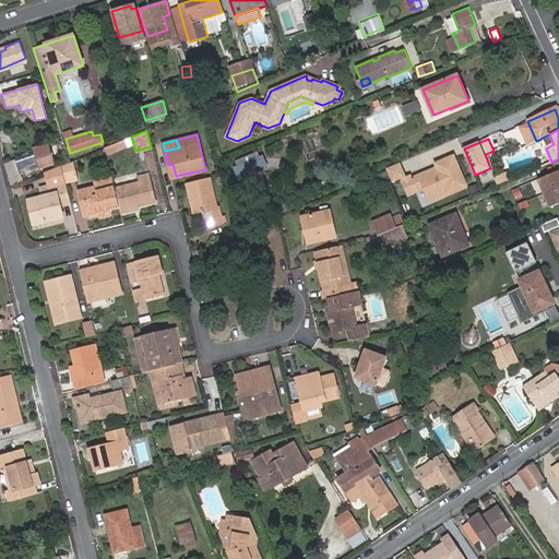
[(15,161),(21,174),(40,166),(54,162),(47,143),(34,147),(35,153),(30,155),(15,161)]
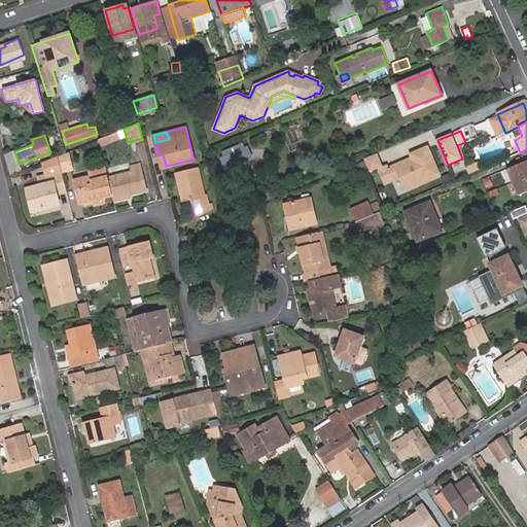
[(502,141),(478,149),(481,160),(505,151),(502,141)]
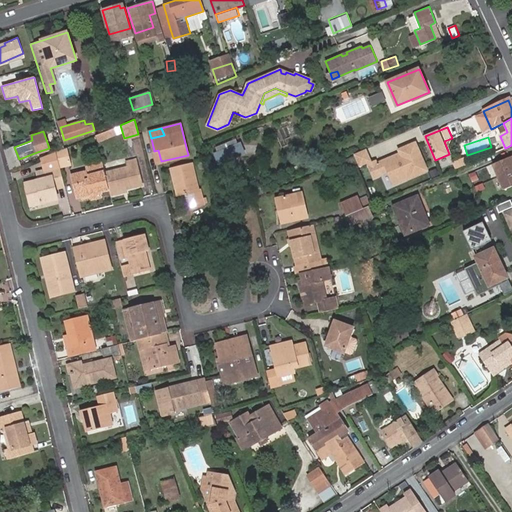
[(228,148),(240,146),(238,139),(227,142),(228,148)]
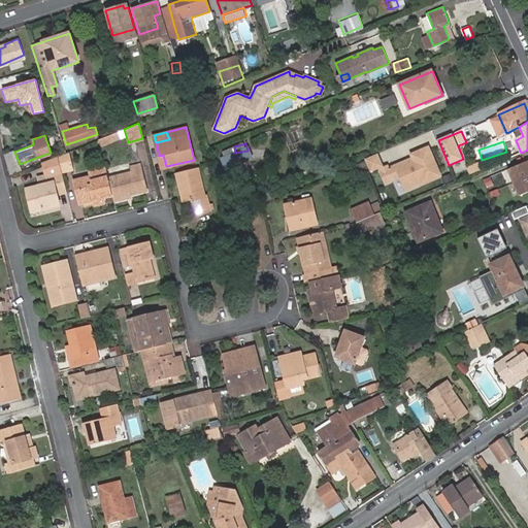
[(388,169),(381,172),(385,183),(399,176),(405,190),(439,175),(428,147),(414,154),(411,158),(413,159),(413,161),(408,163),(408,161),(388,169)]
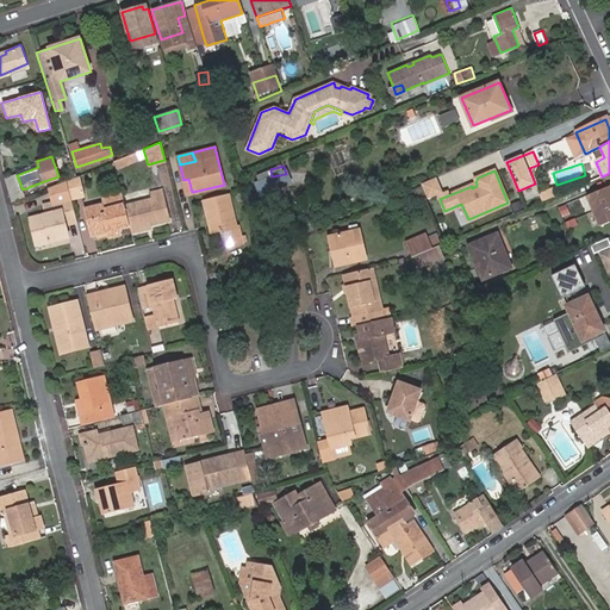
[(17,175),(6,179),(13,204),(26,198),(23,190),(17,175)]
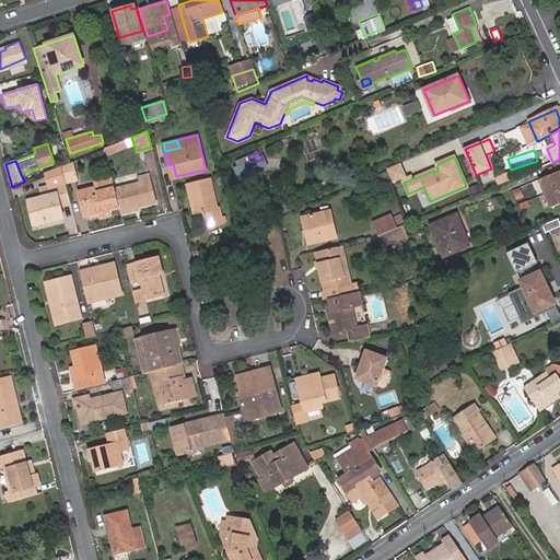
[(78,179),(73,164),(63,168),(67,183),(78,179)]
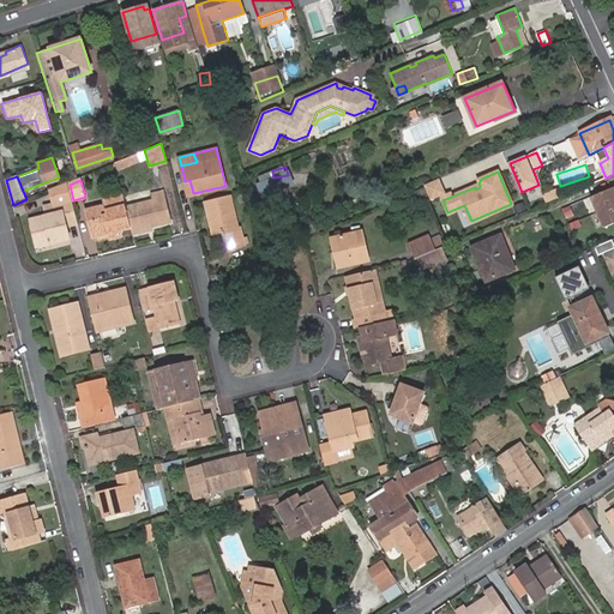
[(423,186),(429,200),(440,196),(445,194),(438,180),(423,186)]
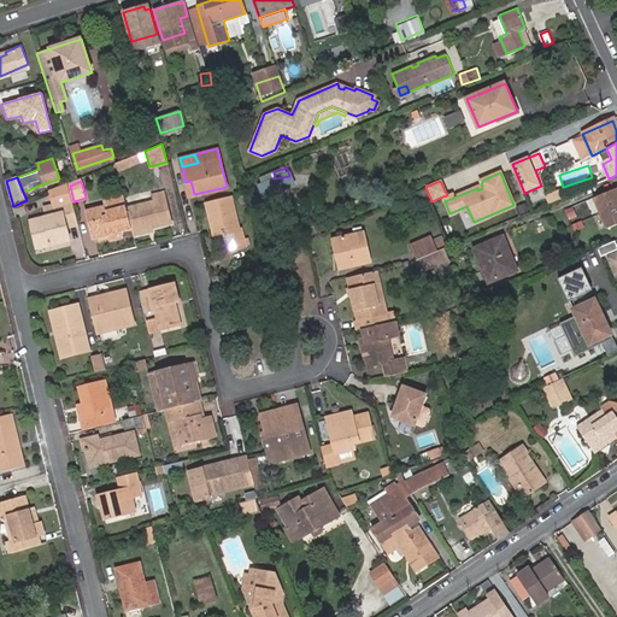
[(69,228),(80,224),(74,201),(69,183),(52,189),(58,215),(33,221),(39,248),(71,240),(69,228)]
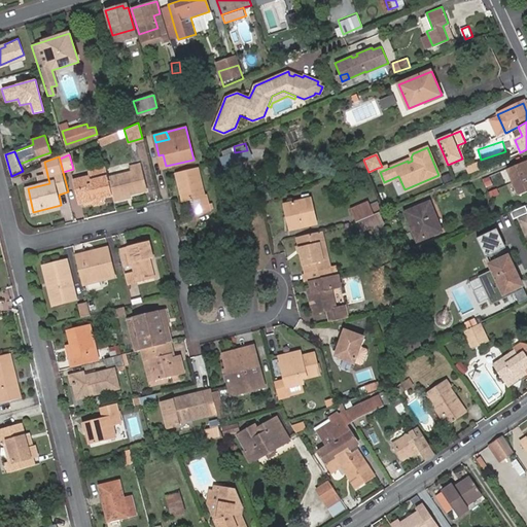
[(526,161),(508,168),(515,180),(526,174),(526,161)]
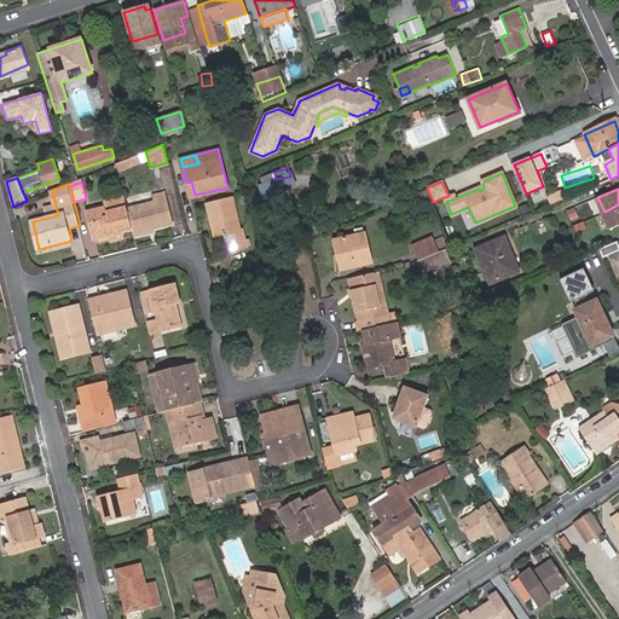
[(134,232),(154,227),(173,223),(165,192),(155,195),(156,201),(127,208),(133,229),(134,232)]
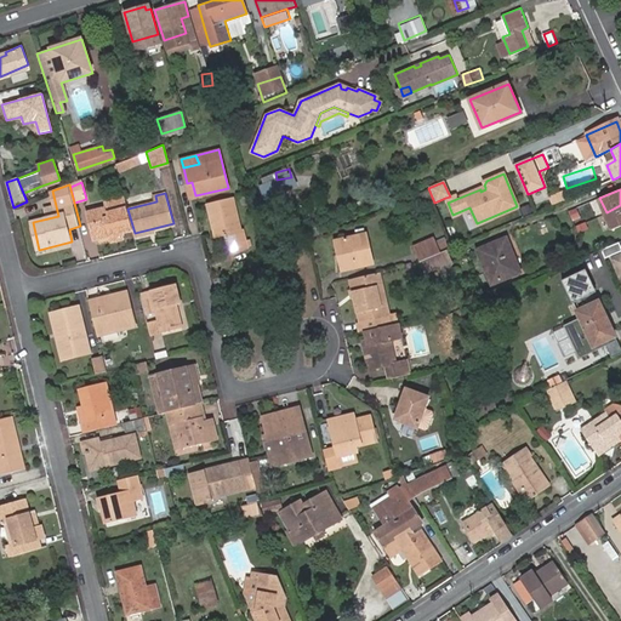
[(241,229),(233,195),(208,203),(216,235),(224,233),(226,237),(228,237),(228,233),(234,232),(235,237),(245,235),(244,229),(241,229)]
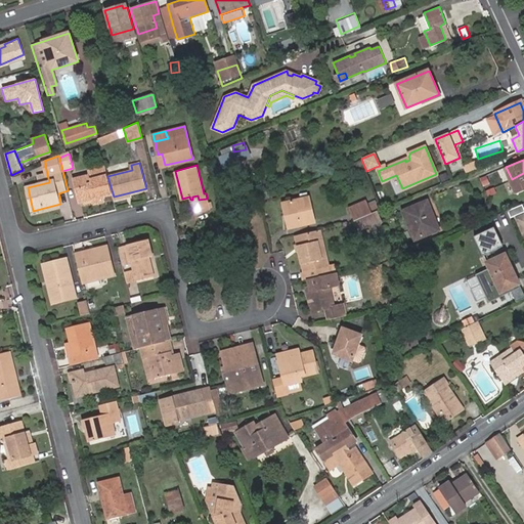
[(107,176),(105,166),(89,170),(90,174),(74,178),(78,191),(81,191),(83,201),(92,199),(97,197),(98,203),(105,201),(104,195),(113,193),(107,176)]
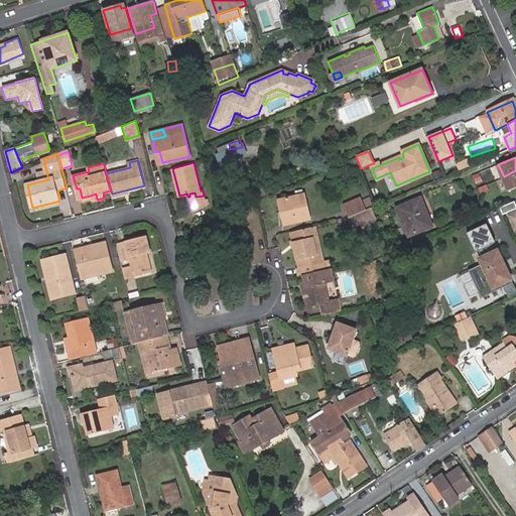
[(515,170),(504,176),(510,189),(515,186),(515,170)]
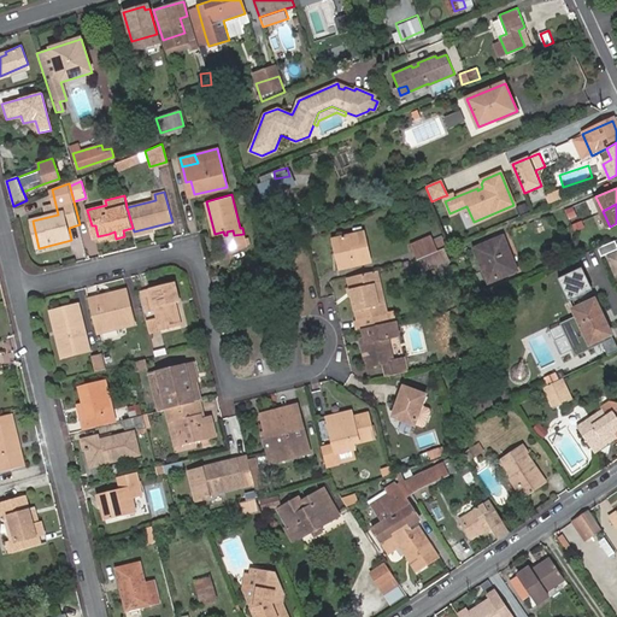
[(569,219),(579,216),(574,206),(565,210),(569,219)]
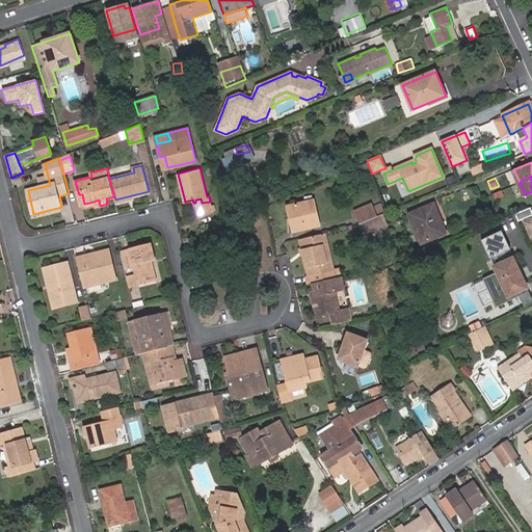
[(195,203),(193,203),(195,215),(205,213),(202,203),(201,198),(195,200),(195,203)]
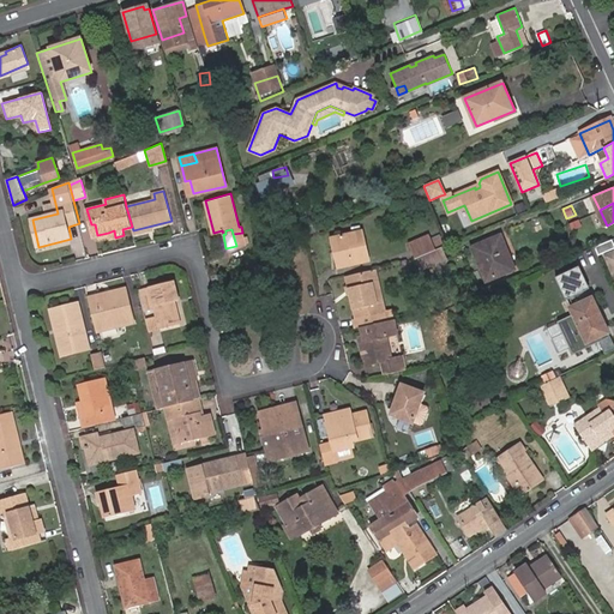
[(244,238),(242,233),(233,234),(236,246),(245,244),(244,238)]
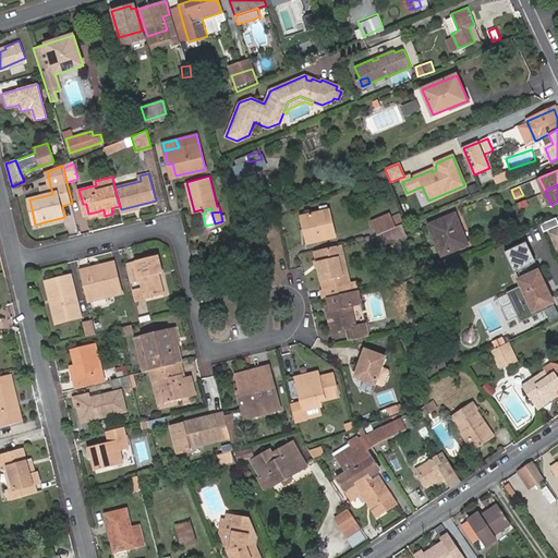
[(327,211),(302,218),(306,235),(304,237),(306,246),(334,239),(327,211)]
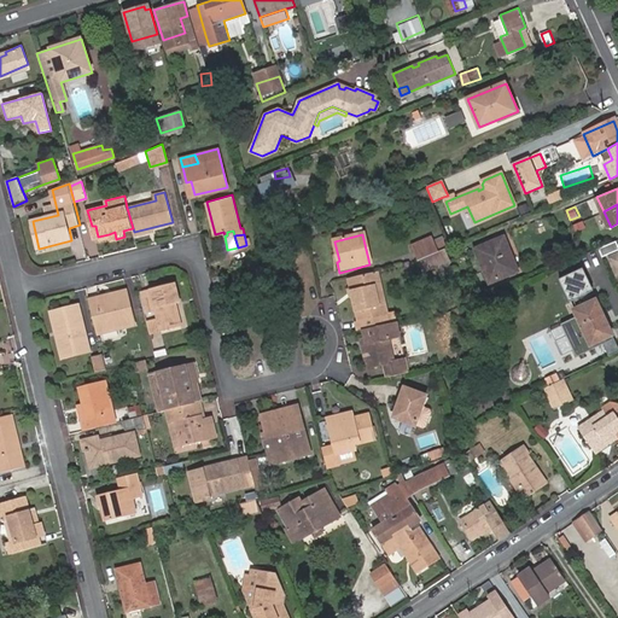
[(412,245),(418,260),(419,258),(435,252),(429,238),(412,245)]
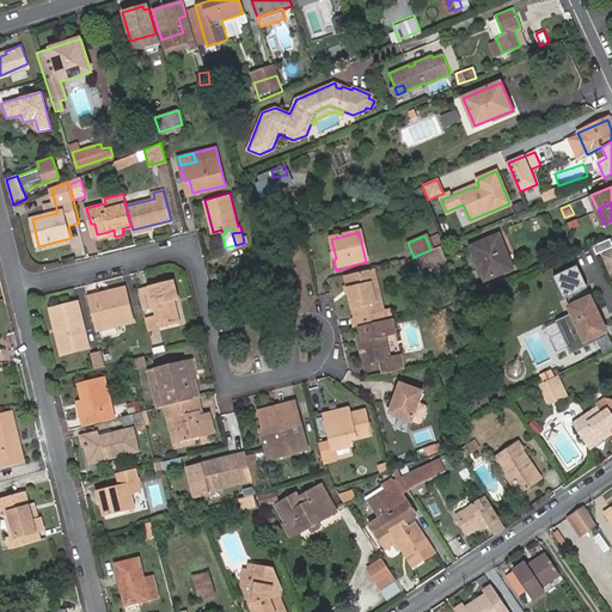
[(491,279),(512,270),(499,237),(471,248),(479,268),(485,264),(491,279)]
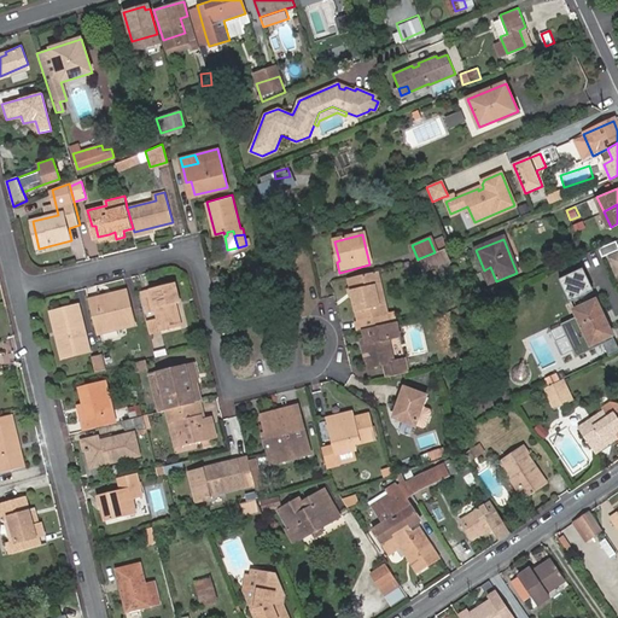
[(448,260),(443,249),(435,252),(419,258),(421,264),(425,263),(427,269),(448,260)]
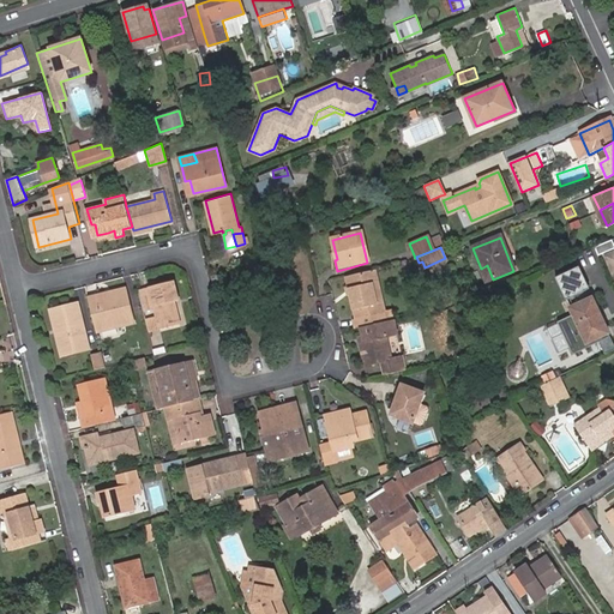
[(487,282),(493,280),(487,265),(481,269),(487,282)]
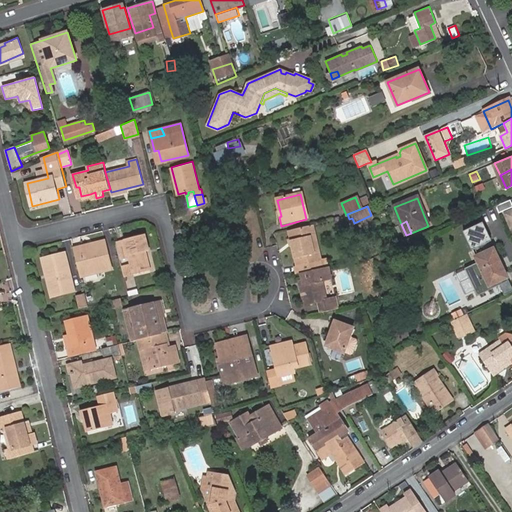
[(466,229),(473,247),(494,239),(487,221),(466,229)]
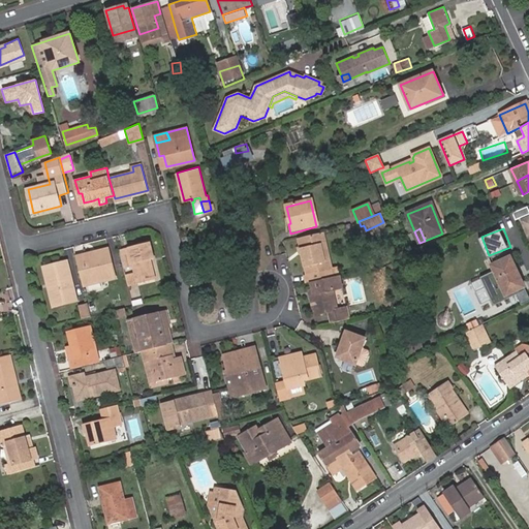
[(323,232),(318,234),(327,270),(332,269),(323,232)]
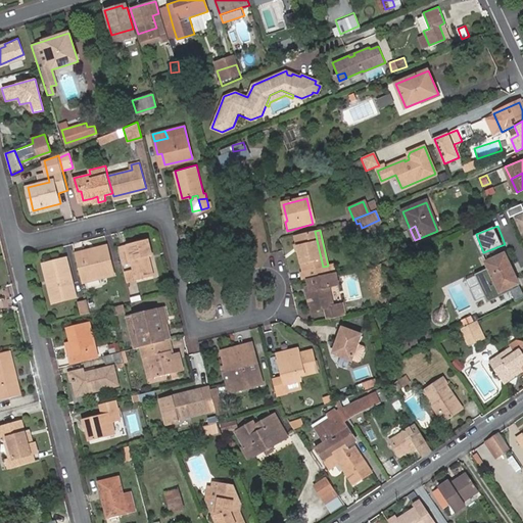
[(315,231),(294,236),(297,245),(298,250),(304,279),(306,279),(330,274),(328,266),(323,267),(315,231)]
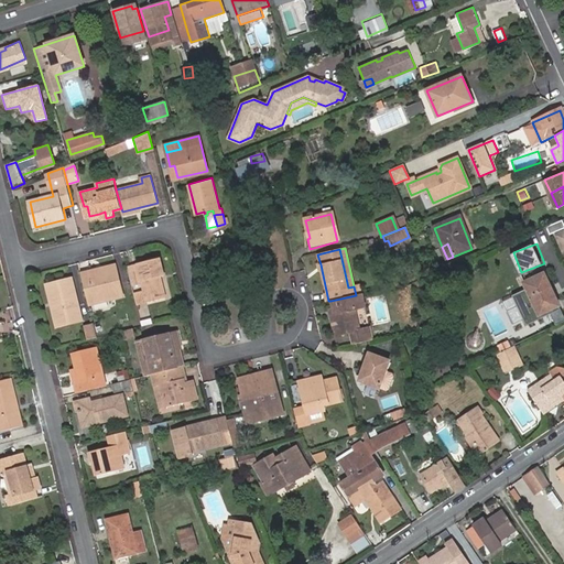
[(204,251),(195,253),(197,263),(207,261),(204,251)]
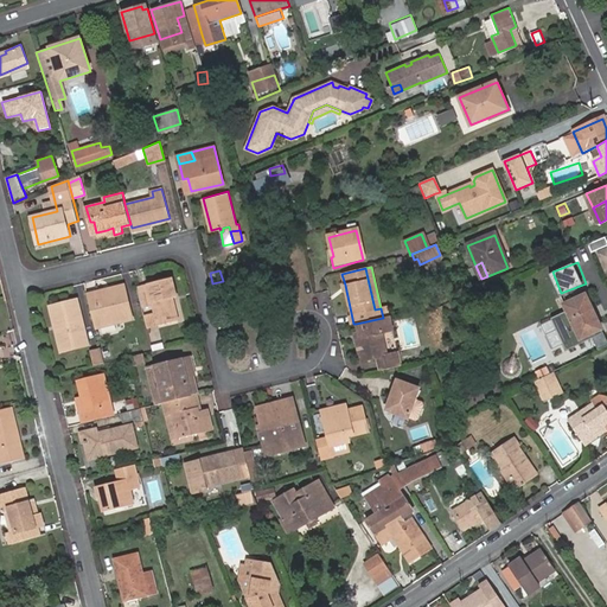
[(148,330),(159,326),(178,321),(172,299),(177,298),(172,278),(138,287),(141,304),(153,300),(155,310),(144,313),(148,330)]
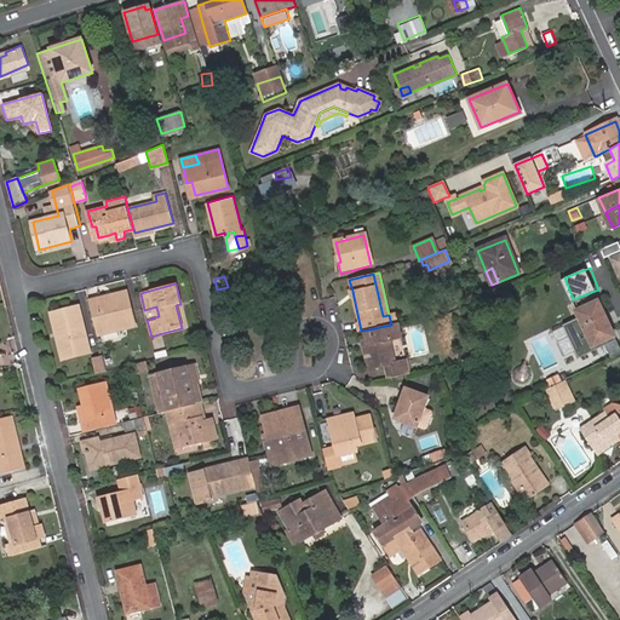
[(91,302),(98,334),(120,329),(121,329),(137,326),(130,296),(112,299),(112,297),(91,302)]
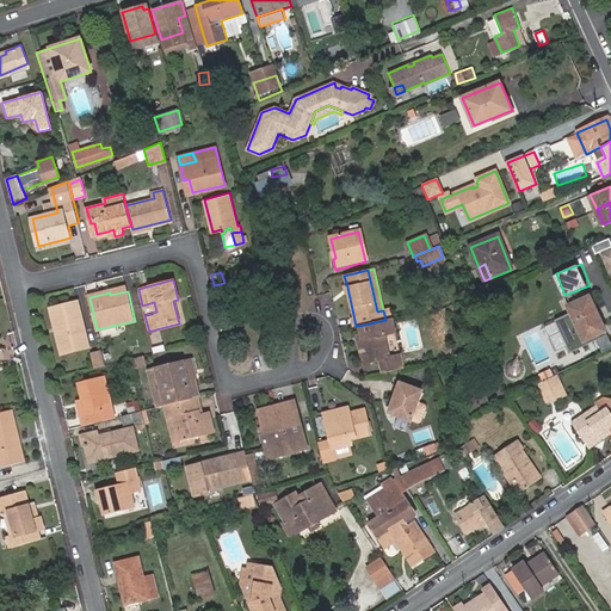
[(580,309),(571,313),(584,341),(605,332),(590,297),(576,302),(580,309)]
